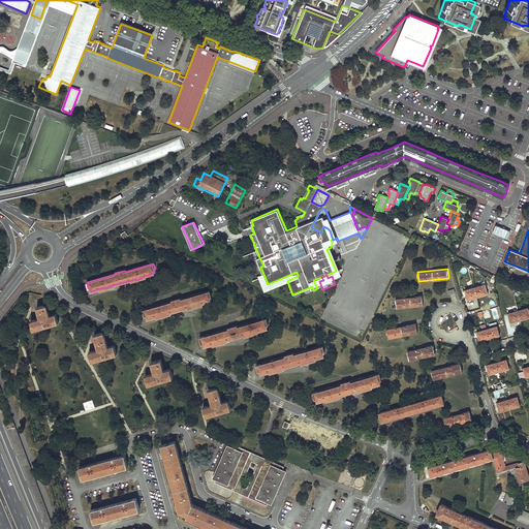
[(477,297),(488,293),(485,284),(475,287),(477,297)]
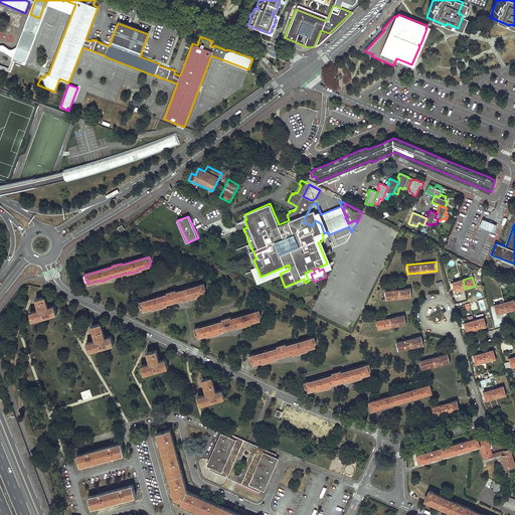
[(456,292),(465,289),(463,280),(453,283),(456,292)]
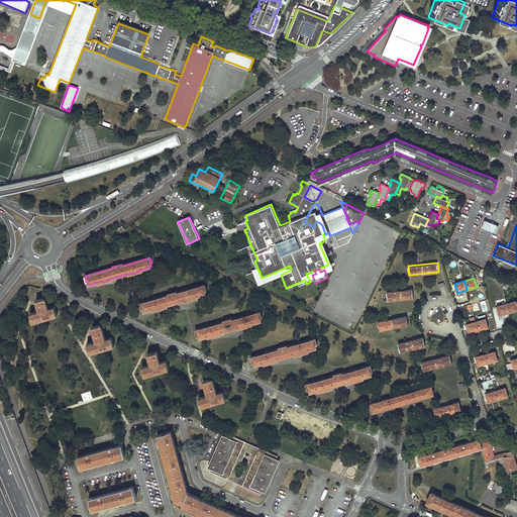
[(168,295),(140,303),(141,309),(143,308),(144,312),(157,308),(157,309),(162,308),(162,307),(187,299),(188,300),(193,299),(193,298),(206,294),(205,290),(206,290),(205,284),(177,292),(168,294),(168,295)]
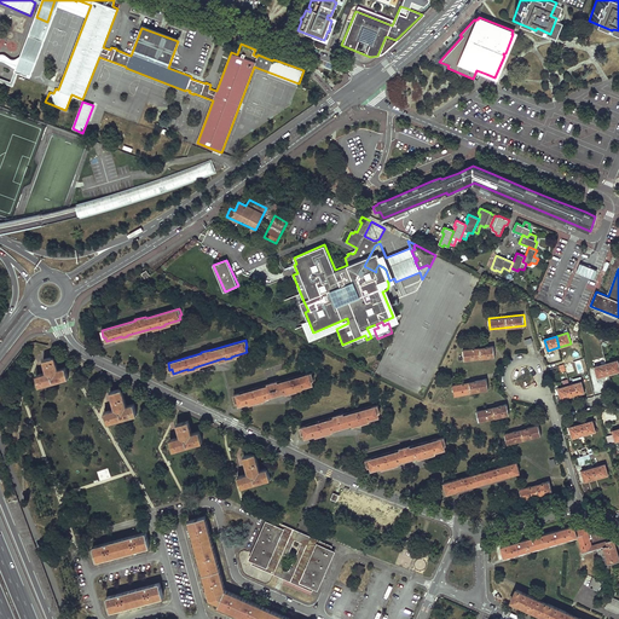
[(462,350),(463,360),(495,357),(493,346),(462,350)]
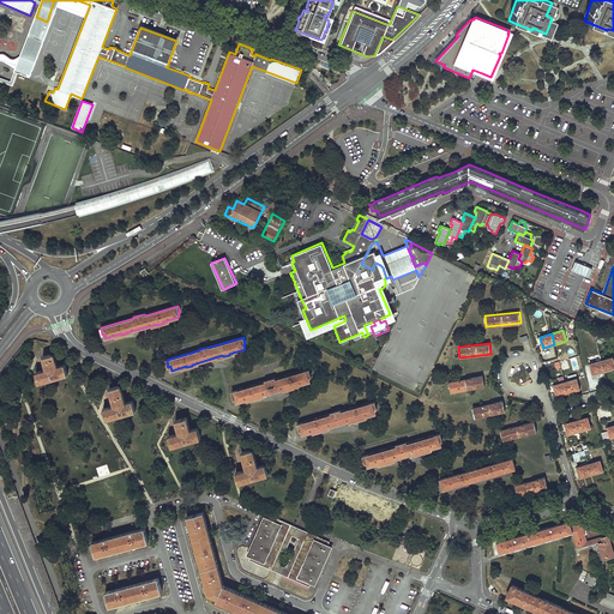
[(36,372),(40,383),(68,374),(65,363),(58,366),(54,353),(43,356),(46,363),(48,362),(49,368),(47,368),(36,372)]
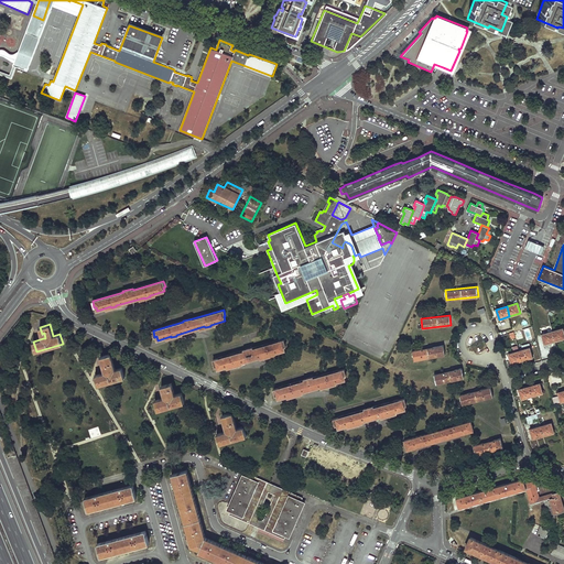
[(552,331),(554,340),(563,337),(563,333),(563,327),(552,331)]
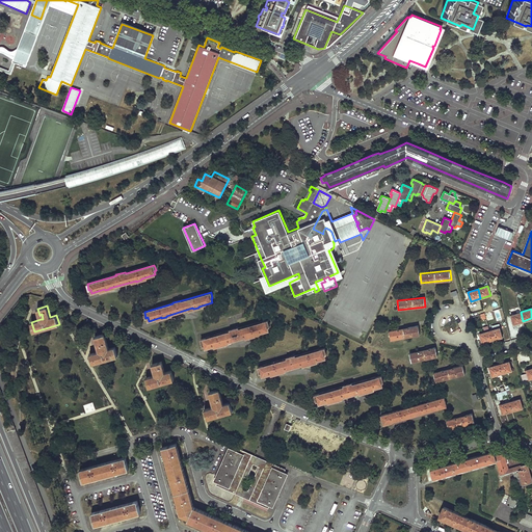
[(510,315),(513,324),(523,321),(521,312),(510,315)]
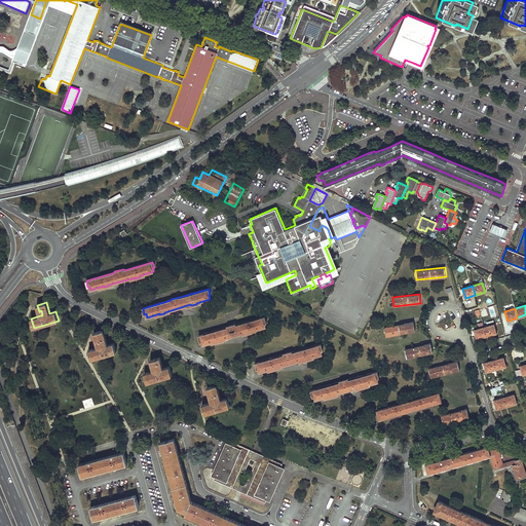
[(227,328),(198,336),(200,341),(201,341),(202,344),(216,341),(216,342),(221,341),(221,339),(248,332),(248,333),(253,332),(253,330),(266,327),(265,323),(266,323),(265,316),(236,325),(235,324),(227,327),(227,328)]
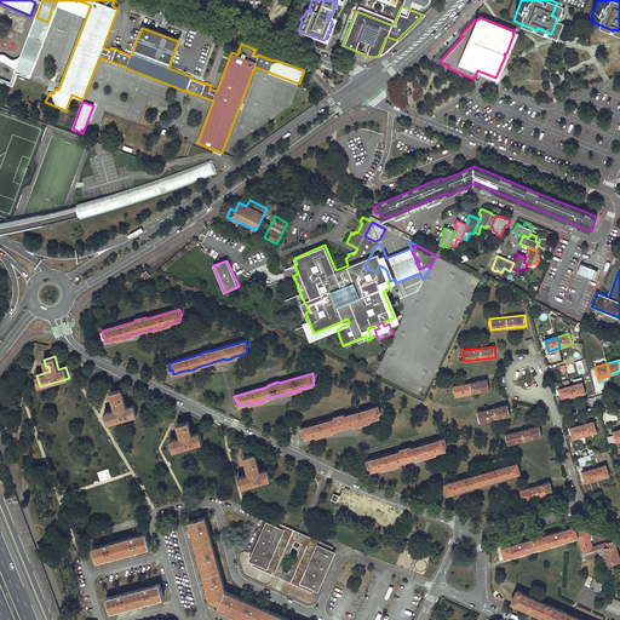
[(453,385),(454,396),(489,390),(487,379),(453,385)]
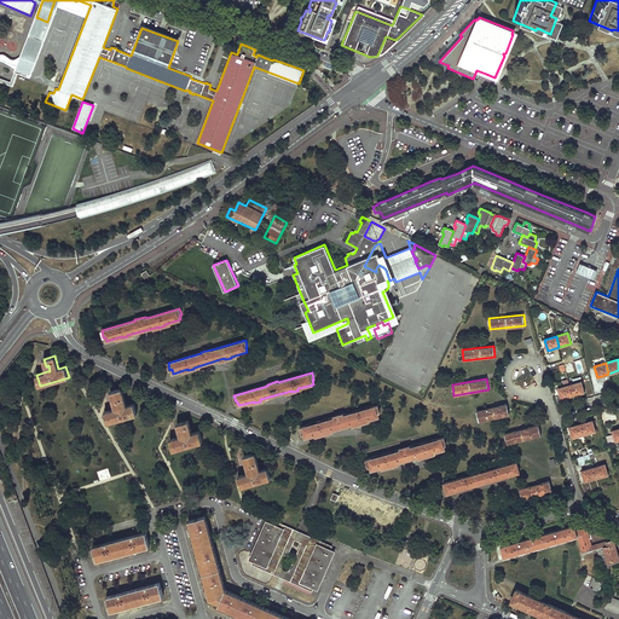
[(573,395),(584,392),(582,381),(570,385),(573,395)]
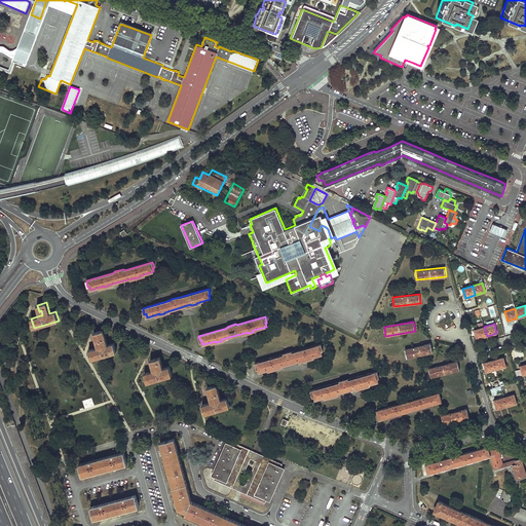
[(477,339),(487,336),(484,327),(474,330),(477,339)]
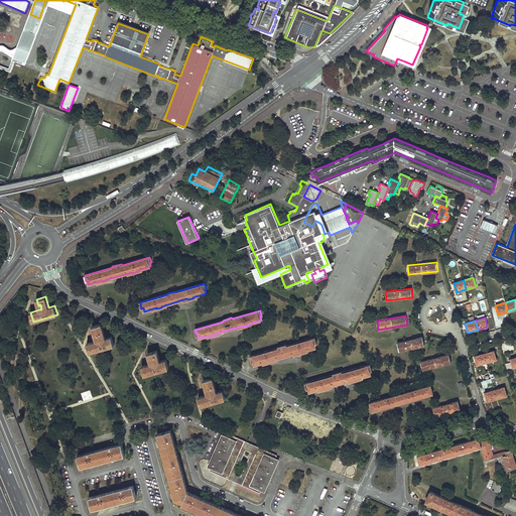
[(87,343),(90,352),(114,345),(112,336),(106,338),(101,324),(92,326),(95,336),(97,336),(98,340),(96,341),(87,343)]
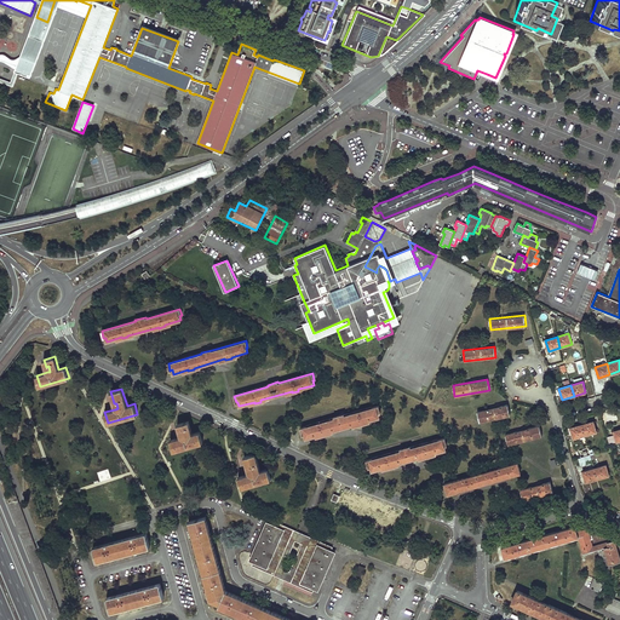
[(507,405),(477,412),(480,422),(510,414),(507,405)]
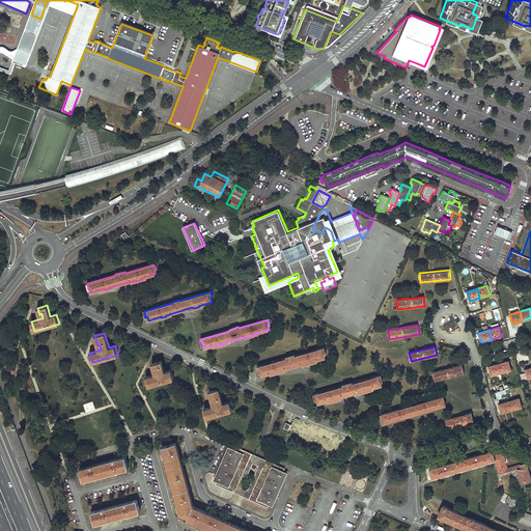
[(286,358),(257,366),(259,372),(261,372),(261,375),(275,371),(275,372),(280,371),(280,370),(306,362),(306,364),(312,362),(311,361),(326,357),(325,354),(326,353),(325,347),(296,356),(296,355),(286,357),(286,358)]
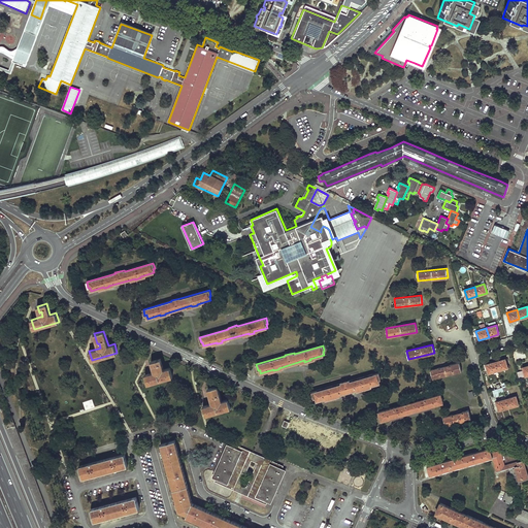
[(144,374),(147,384),(172,376),(170,367),(164,369),(161,358),(152,361),(153,367),(155,367),(156,371),(155,372),(144,374)]
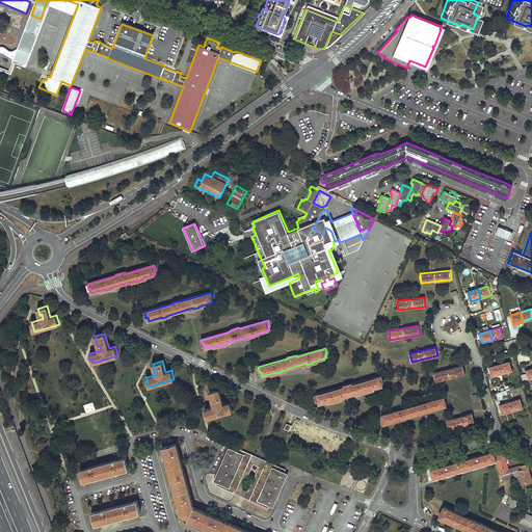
[(502,374),(512,371),(509,362),(499,364),(502,374)]
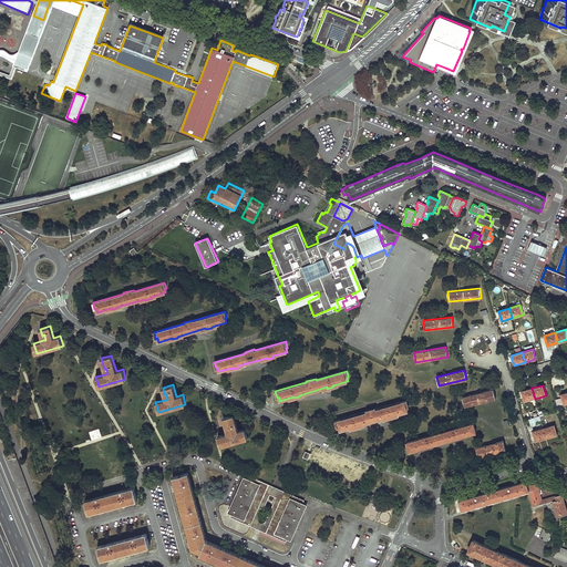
[(524,401),(535,399),(532,388),(521,391),(524,401)]
